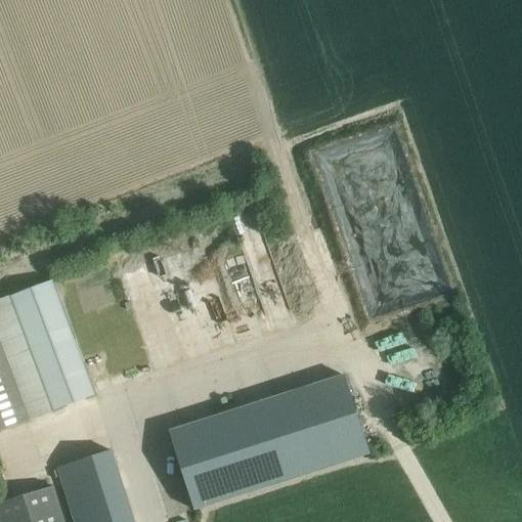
[(8,295),(50,410),(93,394),(51,279),(8,295)]
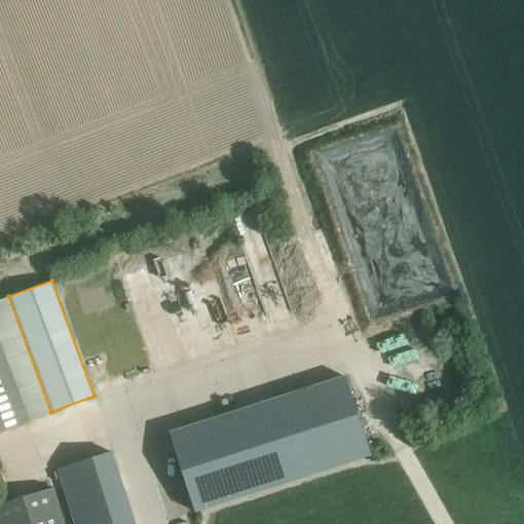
[(0,431),(29,420),(0,341),(0,431)]
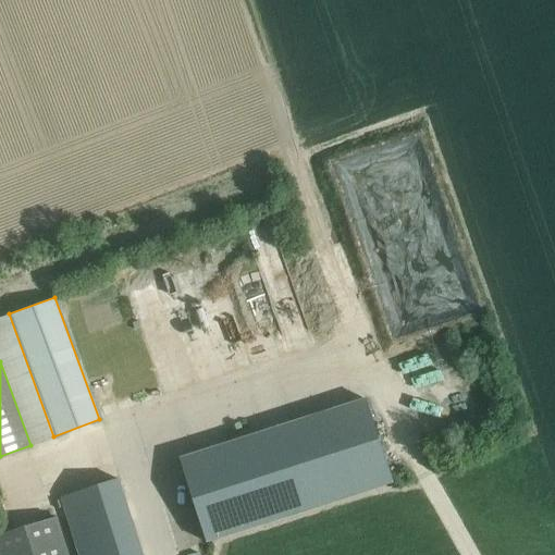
[(358,393),(179,454),(209,543),(387,482),(358,393)]
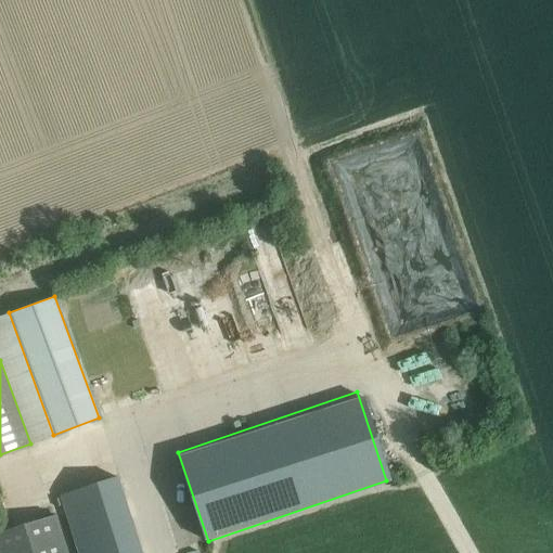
[(141,552),(117,475),(62,492),(81,552),(141,552)]
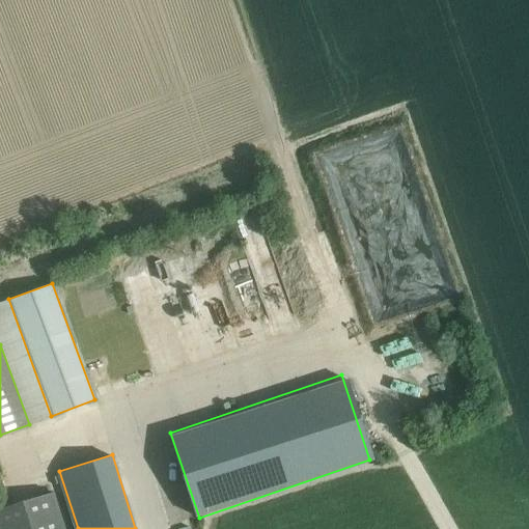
[(63,528),(52,492),(0,506),(0,528),(63,528)]
